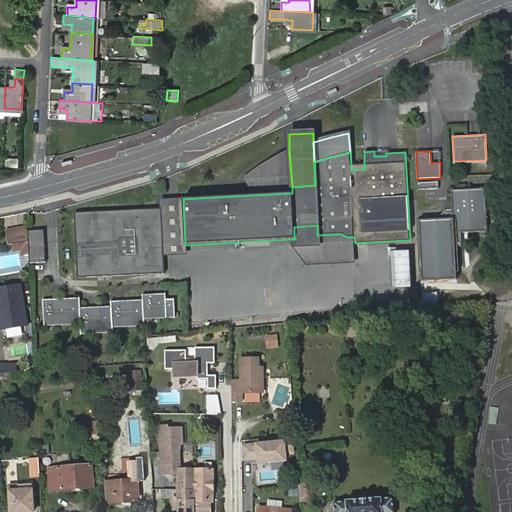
[(243,179),(255,195),(292,193),(292,187),(289,152),(276,158),(259,169),(243,179)]
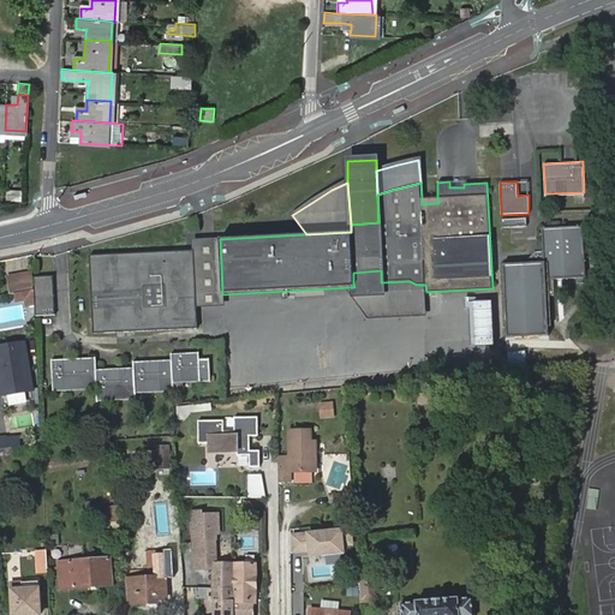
[(9,190),(7,199),(21,201),(22,191),(9,190)]
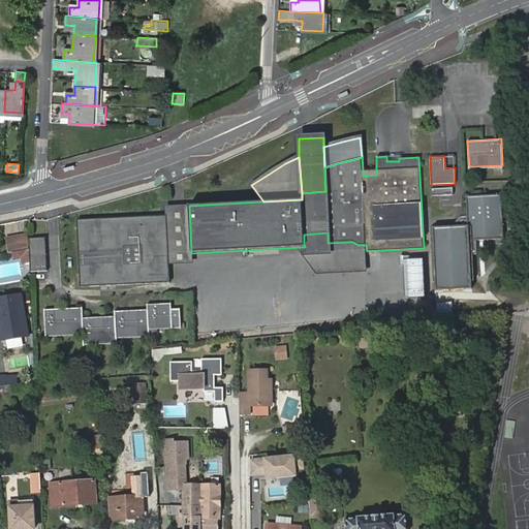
[(454,186),(431,187),(432,195),(454,194),(454,186)]
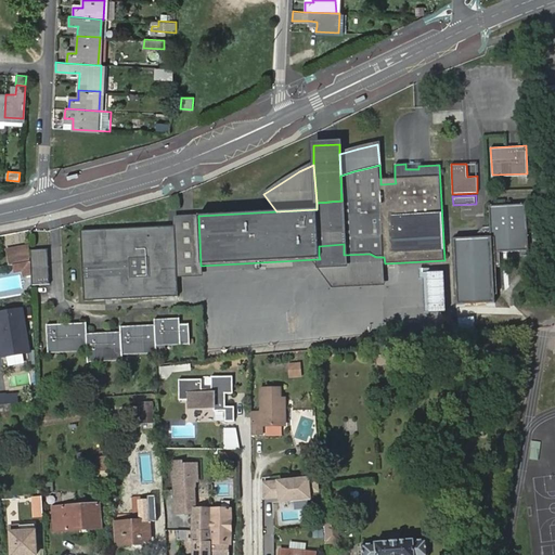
[(483,227),(478,233),(478,239),(453,239),(456,305),(494,302),(492,257),(492,253),(495,253),(520,252),(521,255),(528,255),(526,205),(489,207),(490,227),(483,227)]
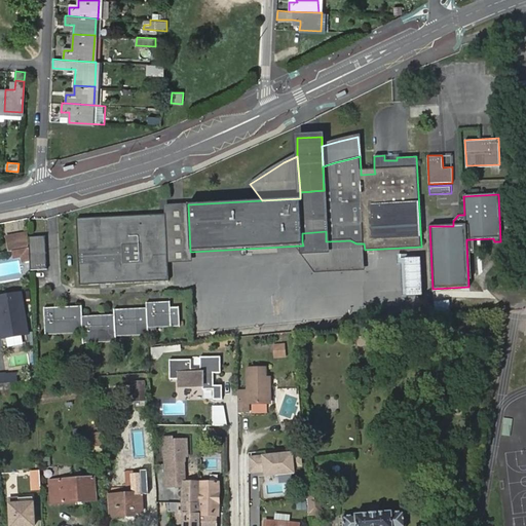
[(188,204),(165,207),(166,215),(168,262),(191,260),(190,252),(188,204)]
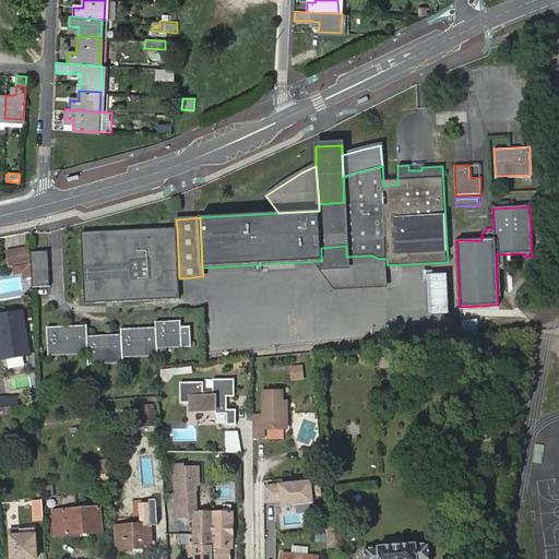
[(177,228),(81,233),(85,304),(181,298),(179,278),(177,228)]
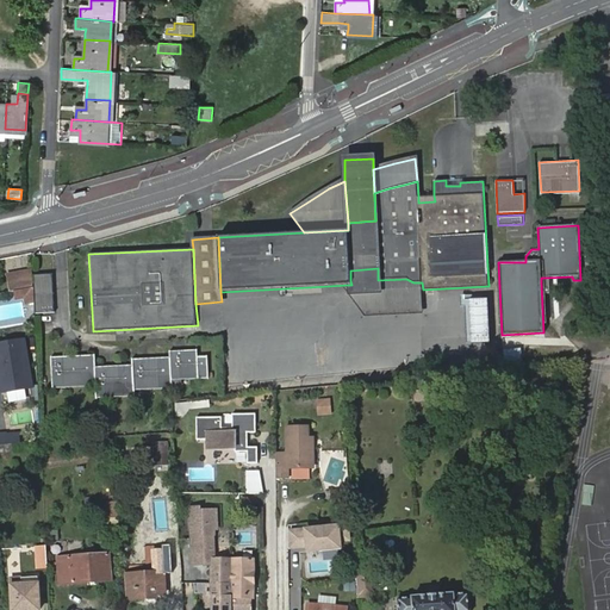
[(378,268),(350,271),(350,281),(352,285),(348,285),(366,316),(423,313),(423,290),(422,282),(414,282),(406,279),(378,280),(378,268)]
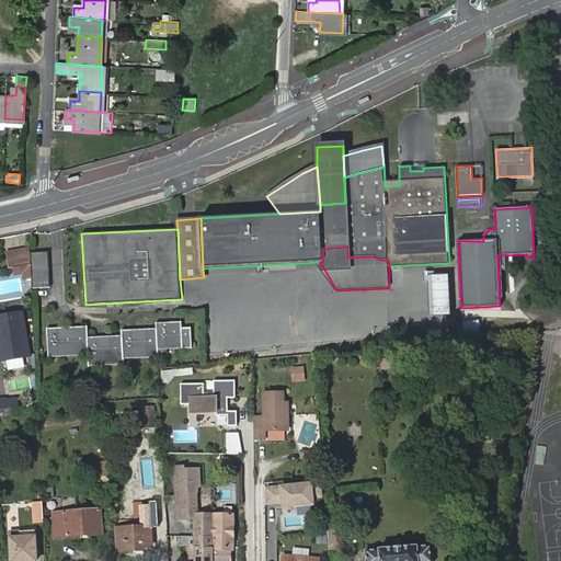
[(14,267),(31,265),(30,248),(7,251),(9,268),(14,267)]
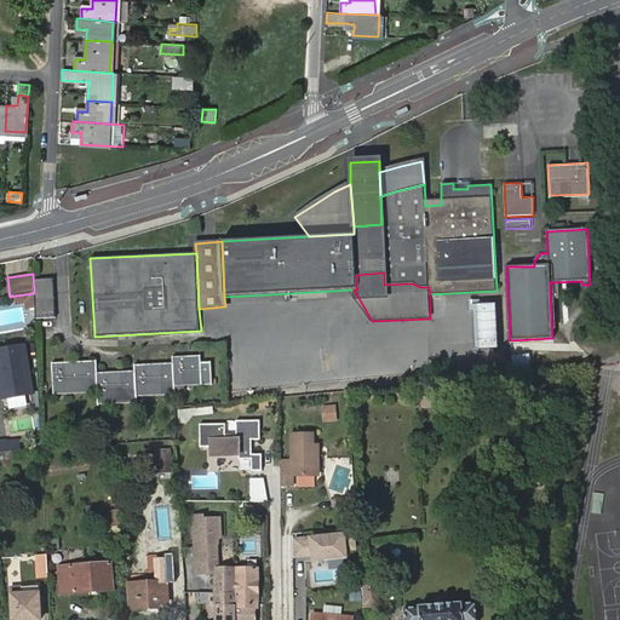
[(53,279),(34,280),(35,319),(56,317),(53,279)]
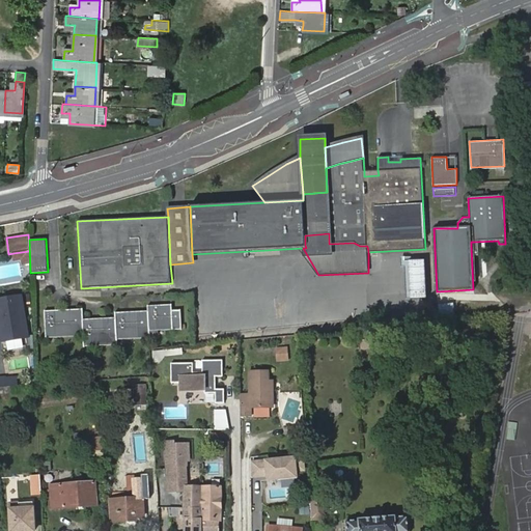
[(29,251),(14,253),(15,261),(22,259),(23,264),(30,263),(29,251)]
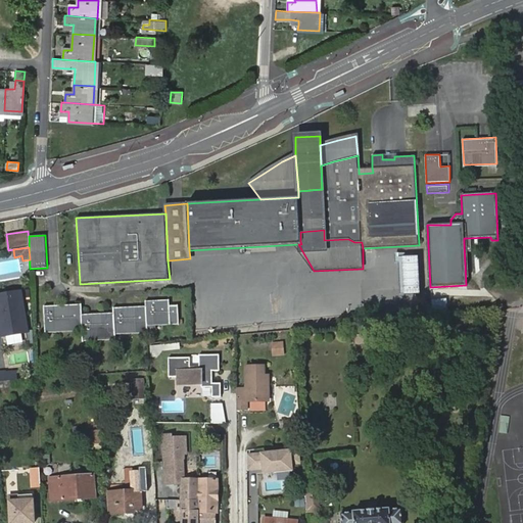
[(19,263),(4,260),(3,271),(18,272),(19,263)]
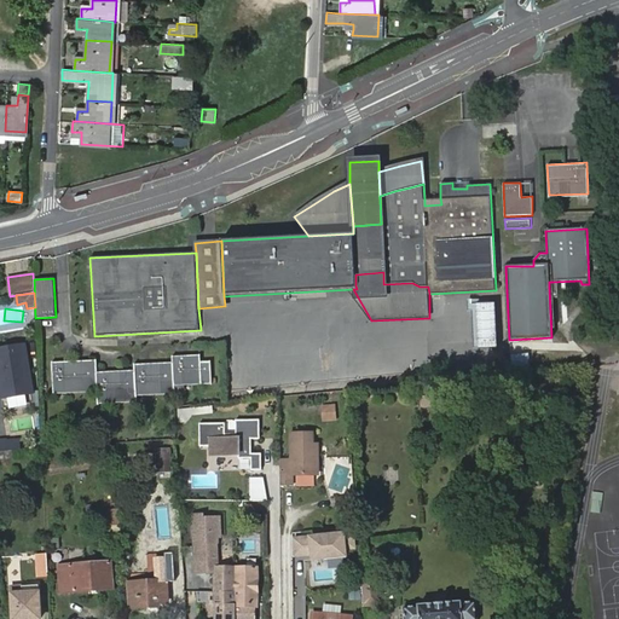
[(0,350),(0,383),(1,394),(32,389),(24,346),(0,350)]
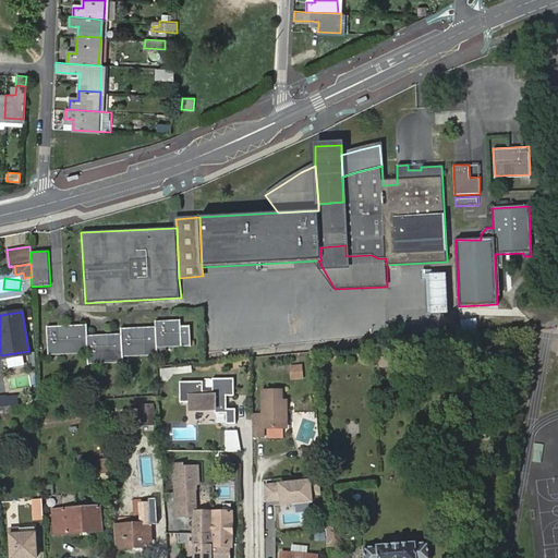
[(47,326),(48,355),(87,354),(88,365),(124,363),(124,358),(157,356),(157,348),(191,347),(190,327),(180,327),(180,322),(155,322),(156,328),(122,329),(122,335),(88,336),(87,325),(47,326)]
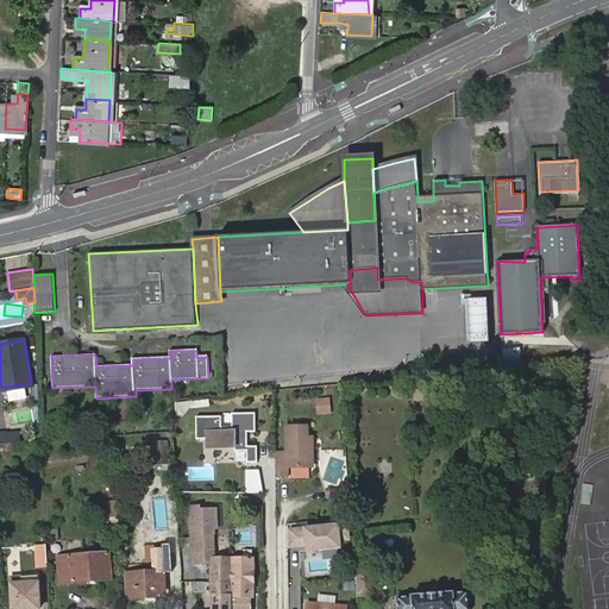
[(538,380),(521,382),(523,401),(539,400),(538,380)]
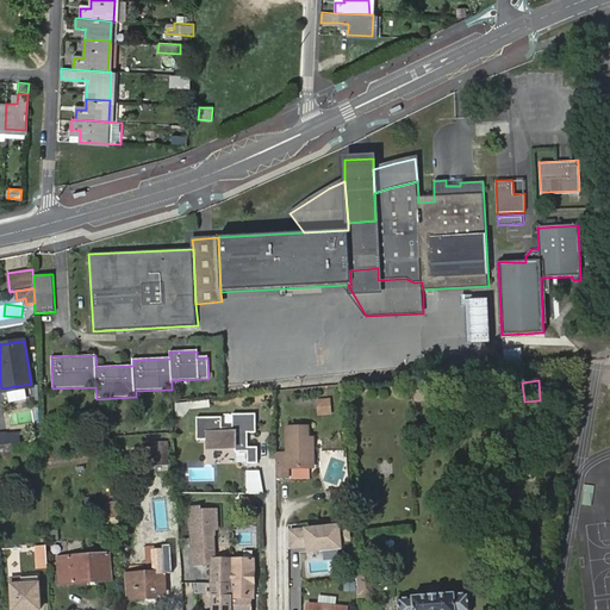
[(316,399),(318,416),(332,414),(330,398),(316,399)]
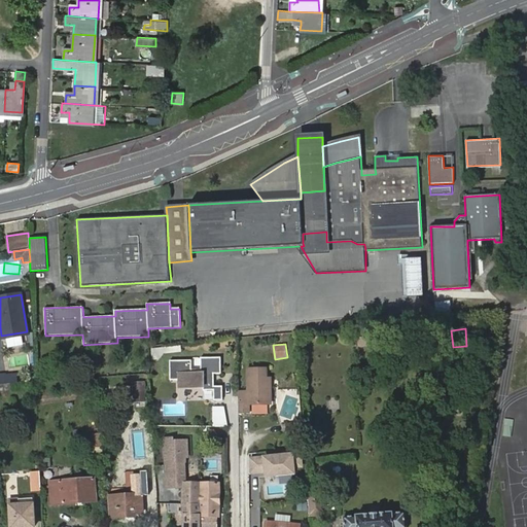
[(192,360),(171,360),(171,380),(181,380),(181,387),(204,387),(204,390),(214,390),(215,399),(223,399),(223,386),(215,386),(215,379),(212,379),(212,374),(222,374),(222,357),(202,357),(202,370),(192,370),(192,360)]
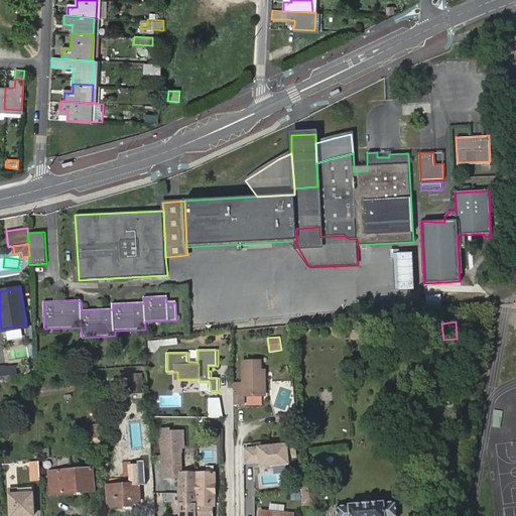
[(234,383),(234,404),(245,404),(245,395),(264,395),(264,371),(260,371),(260,361),(243,361),(243,383),(234,383)]
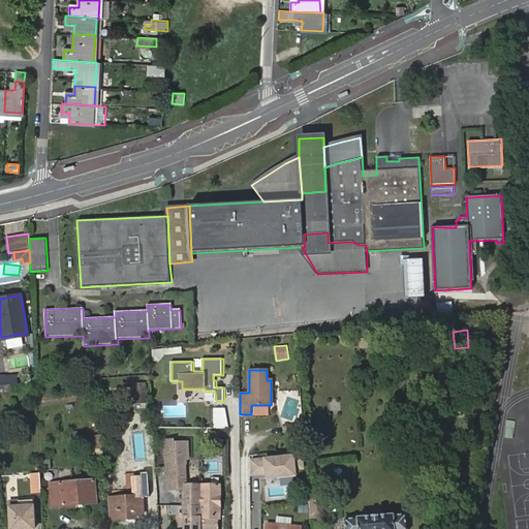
[(18,376),(6,376),(6,384),(18,384),(18,376)]
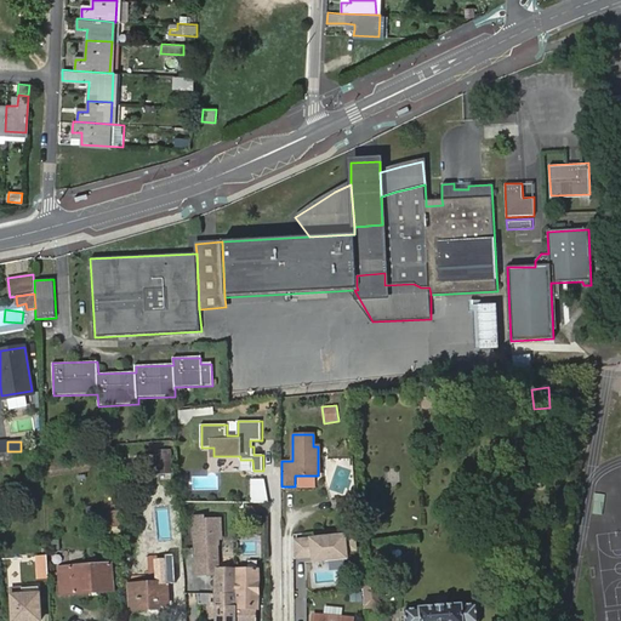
[(155,450),(157,474),(172,473),(171,450),(155,450)]
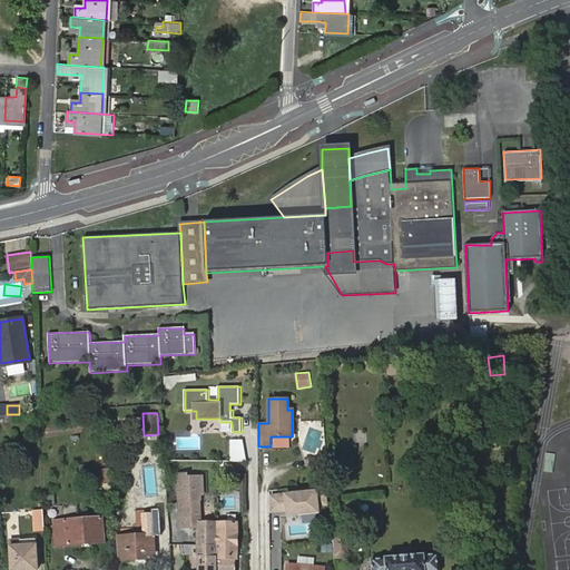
[(131,418),(133,425),(141,424),(140,416),(131,418)]
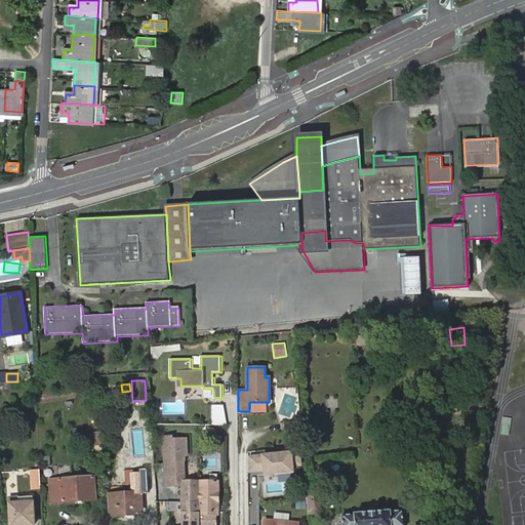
[(211,404),(211,425),(226,426),(226,405),(211,404)]
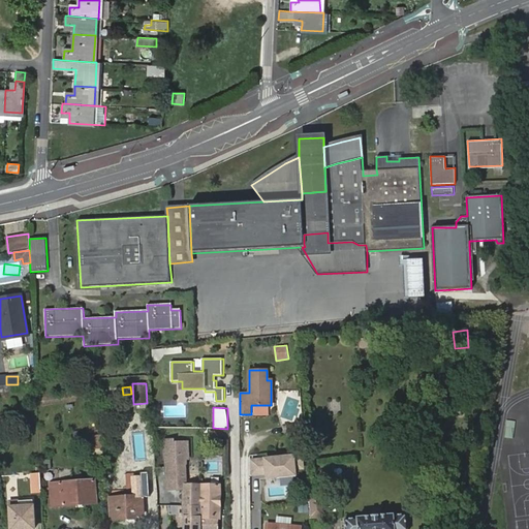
[(185,506),(203,505),(203,485),(203,484),(187,485),(186,463),(187,463),(186,459),(189,459),(188,442),(175,443),(175,440),(165,440),(168,490),(181,489),(181,490),(185,489),(185,506)]
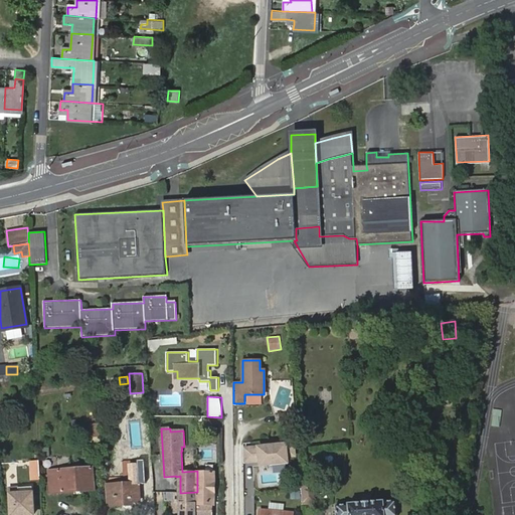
[(288,444),(244,448),(243,465),(260,463),(260,468),(291,465),(288,444)]
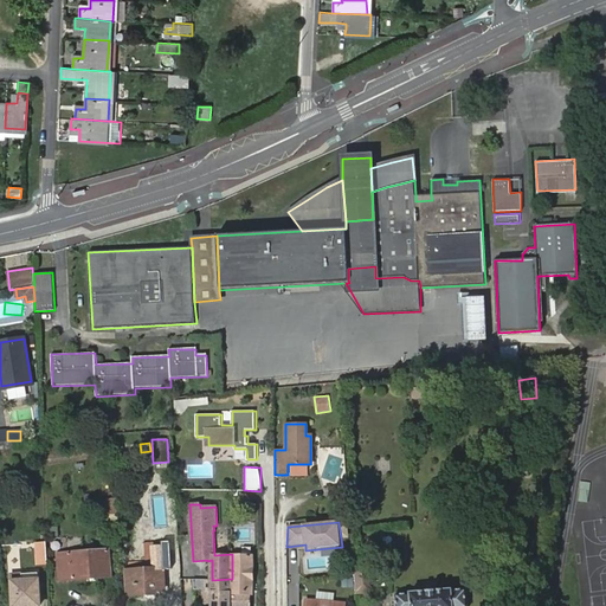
[(37,565),(47,563),(46,542),(37,542),(37,565)]
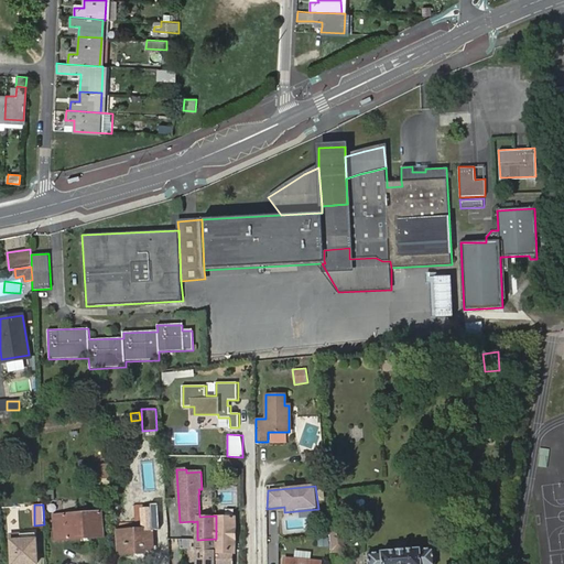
[(345,514),(344,505),(327,507),(328,516),(345,514)]
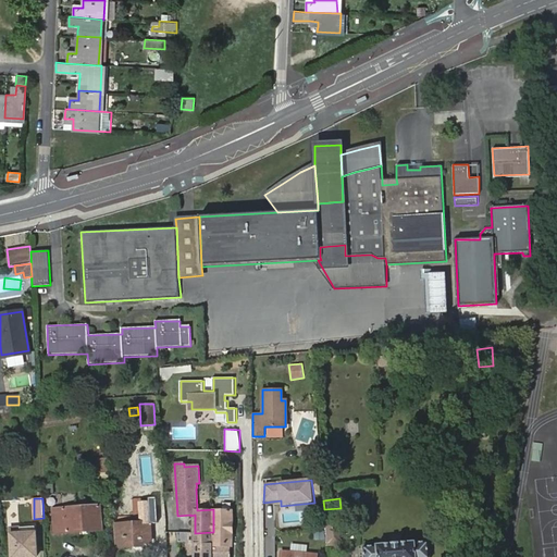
[(53,510),(56,533),(101,530),(99,507),(53,510)]
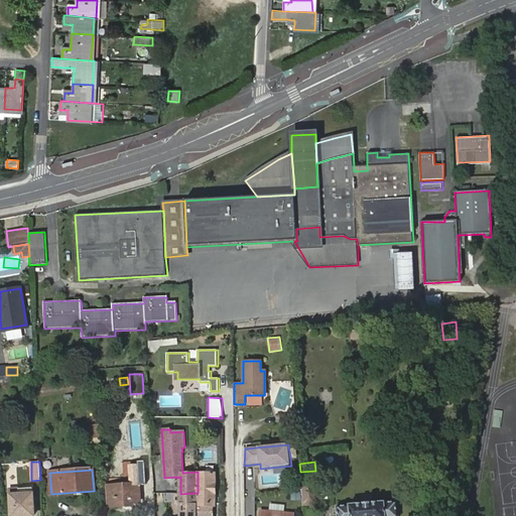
[(300,472),(302,506),(318,505),(315,471),(300,472)]
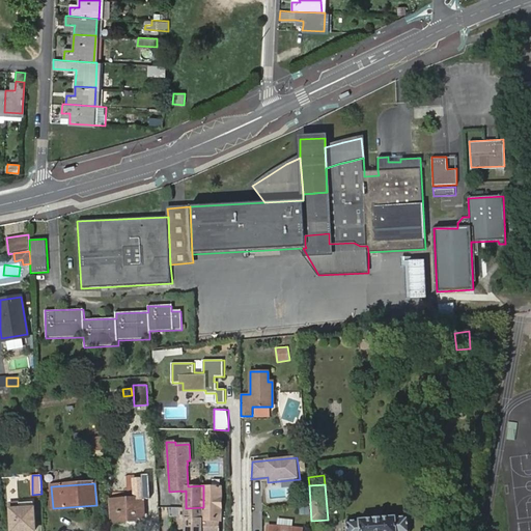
[(218,530),(218,522),(221,522),(221,486),(203,486),(203,507),(204,507),(204,530),(218,530)]
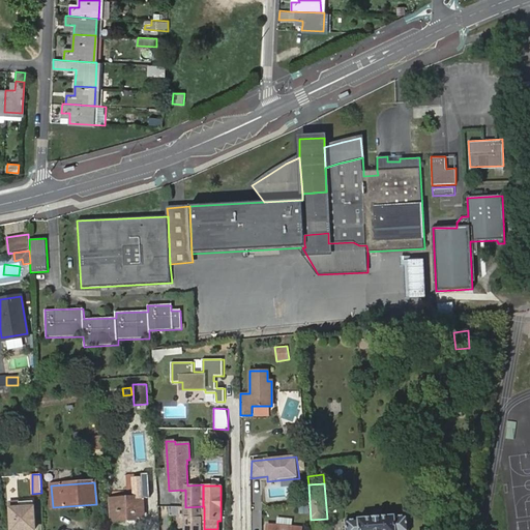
[(110,500),(111,520),(137,519),(137,516),(144,516),(143,497),(110,500)]
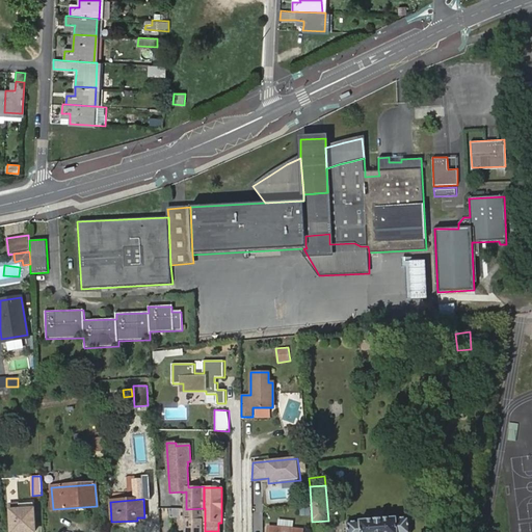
[(10,505),(11,531),(34,531),(33,503),(10,505)]
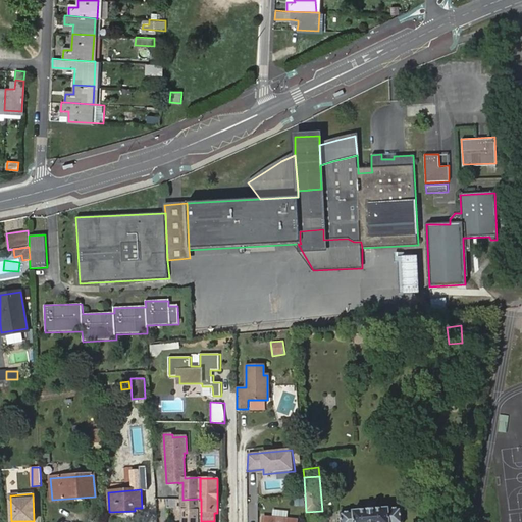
[(174,521),(201,521),(201,499),(200,499),(183,500),(183,510),(175,510),(174,521)]
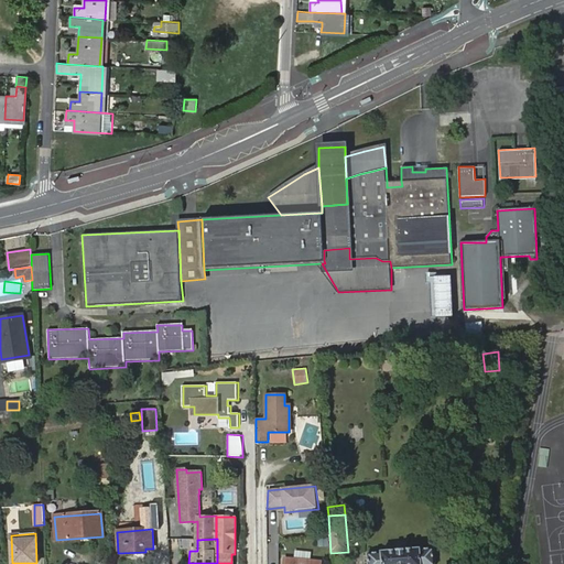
[(381,553),(367,554),(368,563),(434,563),(433,549),(420,550),(420,549),(381,552),(381,553)]
